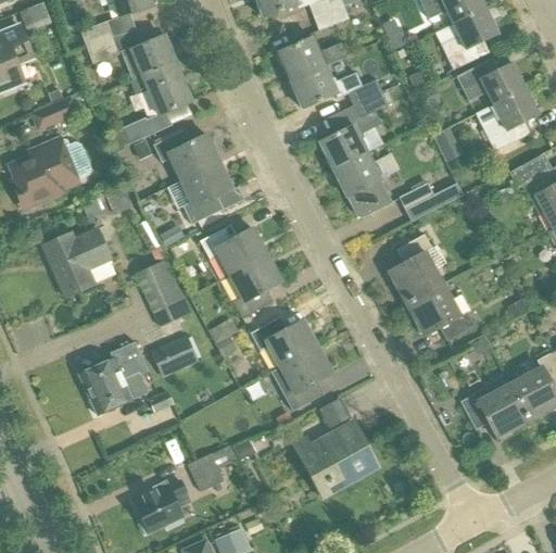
[(153,4),(152,0),(114,0),(119,15),(153,4)]
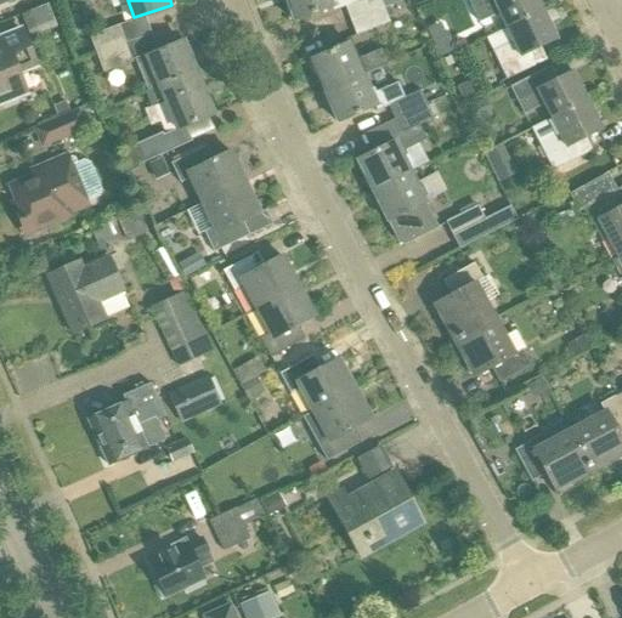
[(352,17),(383,5),(380,0),(288,0),(295,17),(334,4),(335,7),(348,4),(352,17)]
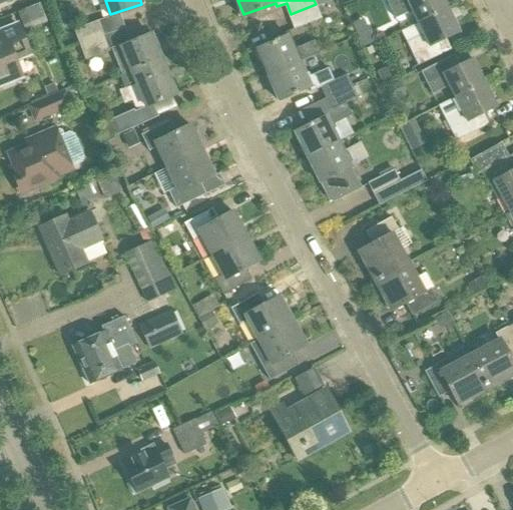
[(418,20),(449,6),(446,0),(387,0),(395,16),(412,8),(418,20)]
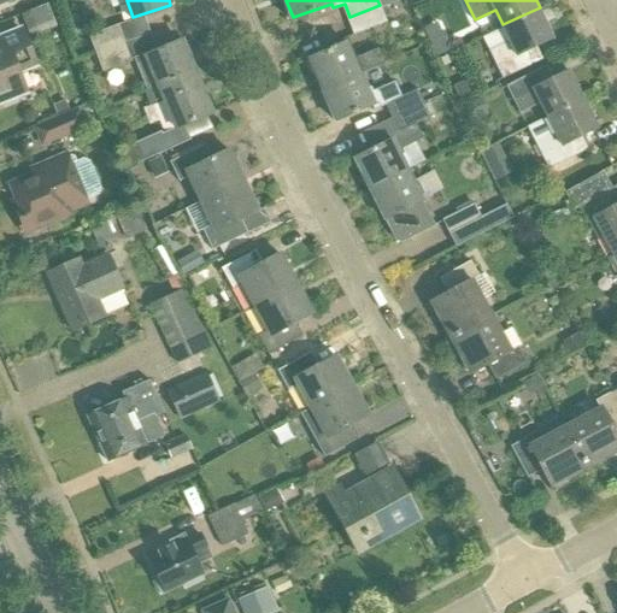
[(29,35),(57,24),(47,1),(21,12),(29,35)]
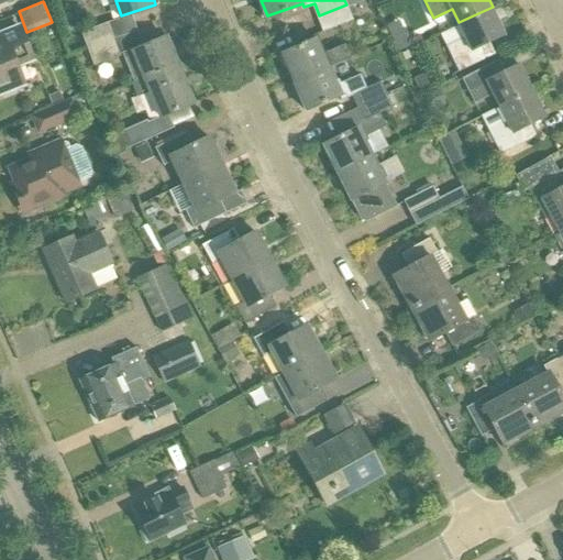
[(346,4),(319,15),(323,28),(352,18),(346,4)]
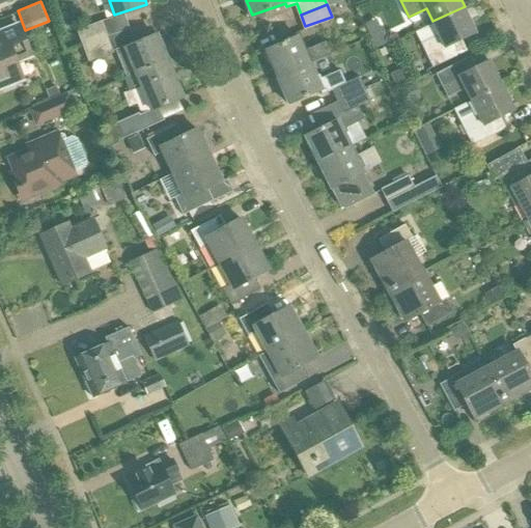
[(465,6),(432,21),(439,33),(420,42),(431,65),(457,53),(451,42),(476,30),(465,6)]
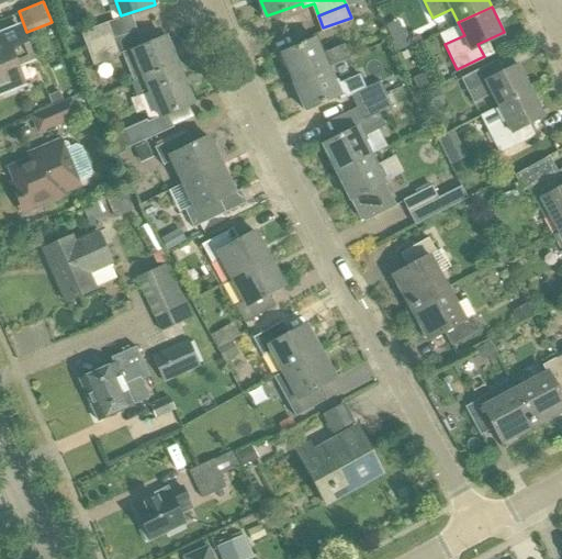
[(87,46),(113,36),(107,20),(80,31),(87,46)]
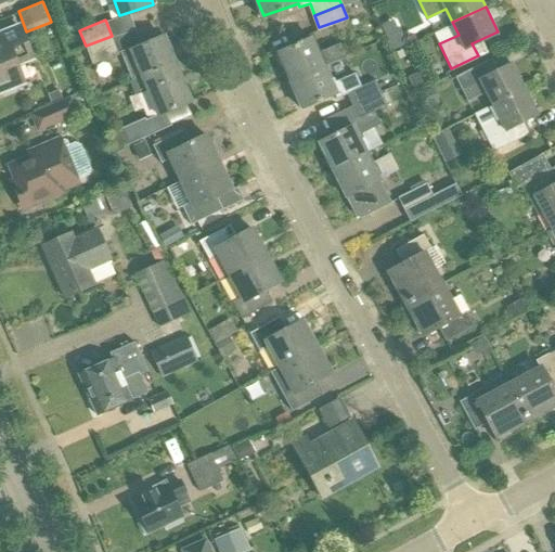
[(0,88),(22,79),(15,63),(33,55),(20,24),(0,30),(0,88)]
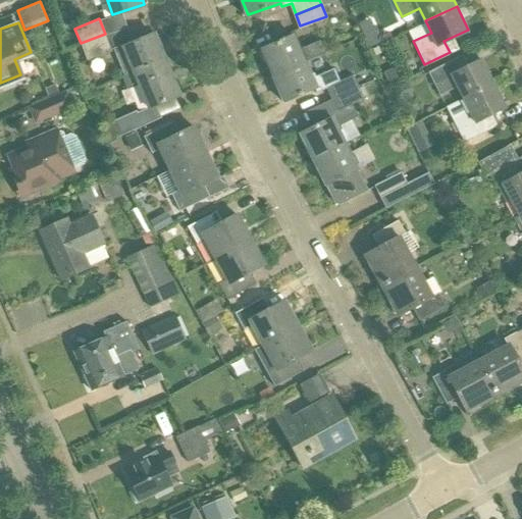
[(156,73),(169,67),(155,32),(124,44),(124,43),(113,47),(123,73),(150,62),(156,73)]
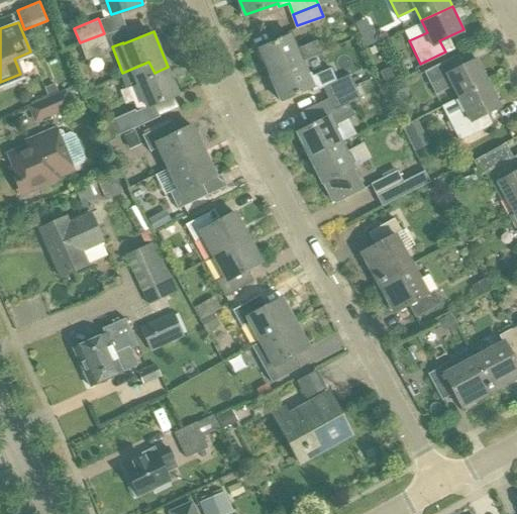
[(374,31),(362,37),(366,44),(377,39),(374,31)]
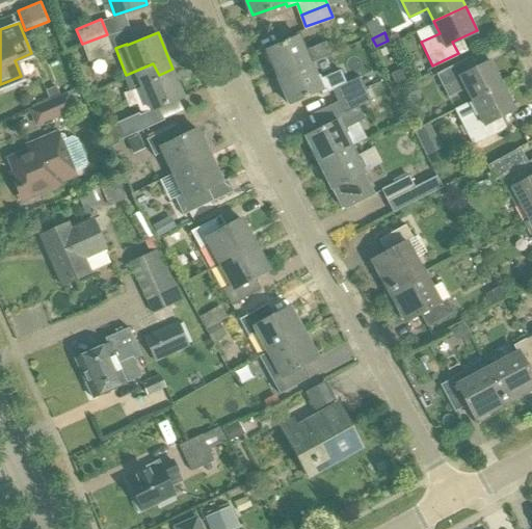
[(278,75),(312,60),(330,52),(325,40),(307,48),(300,33),(267,48),(278,75)]
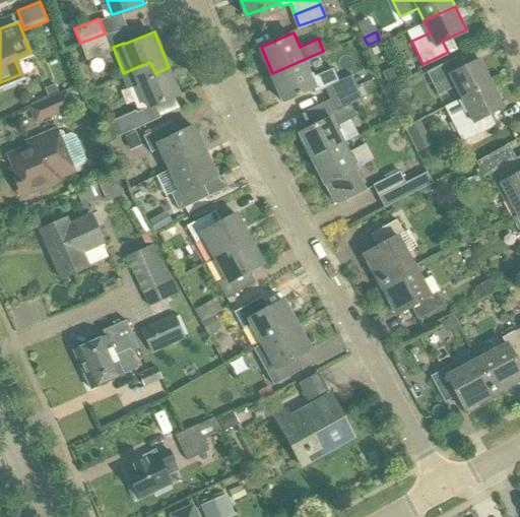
[(105,34),(80,43),(85,59),(111,50),(105,34)]
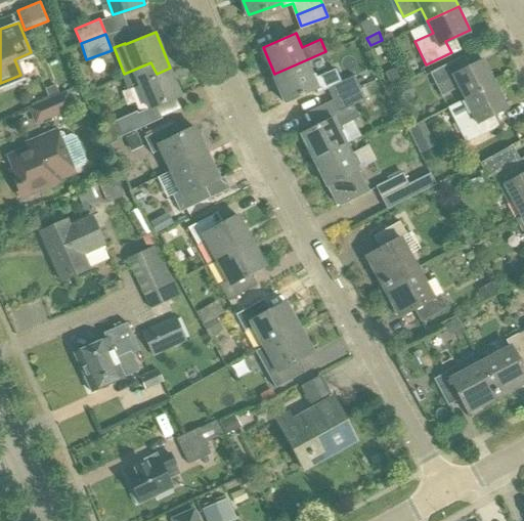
[(466,97),(496,81),(484,57),(470,64),(464,53),(429,72),(441,94),(460,85),(466,97)]
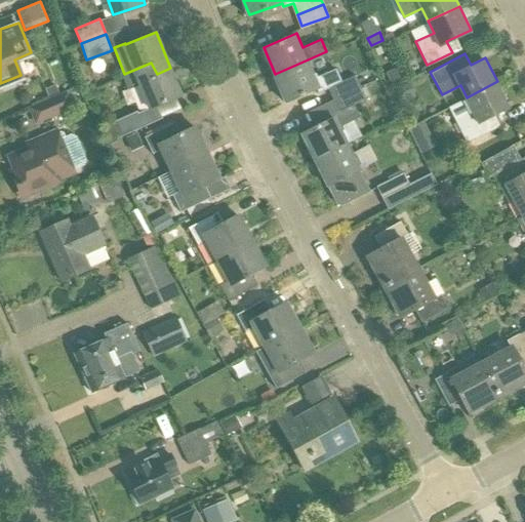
[(334,97),(360,85),(355,74),(340,81),(335,68),(315,77),(308,59),(275,74),(286,101),(317,87),(319,91),(329,86),(334,97)]
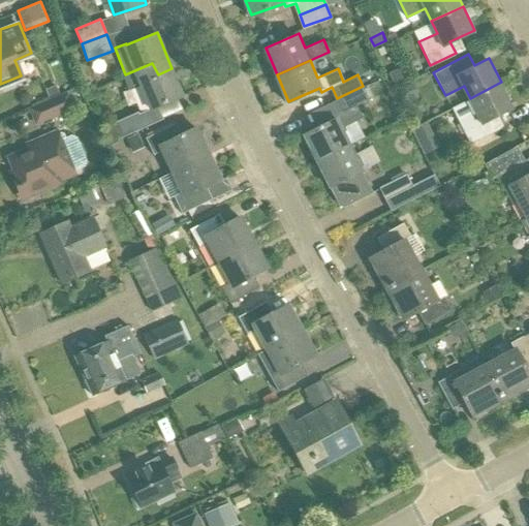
[(49,96),(60,92),(48,63),(36,67),(49,96)]
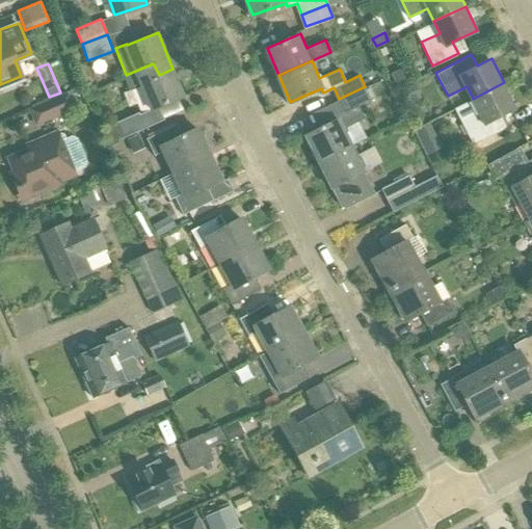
[(184,95),(173,69),(159,75),(153,63),(126,75),(126,76),(124,76),(129,89),(142,84),(152,107),(139,113),(138,111),(113,123),(114,124),(105,128),(111,141),(163,118),(158,106),(184,95)]
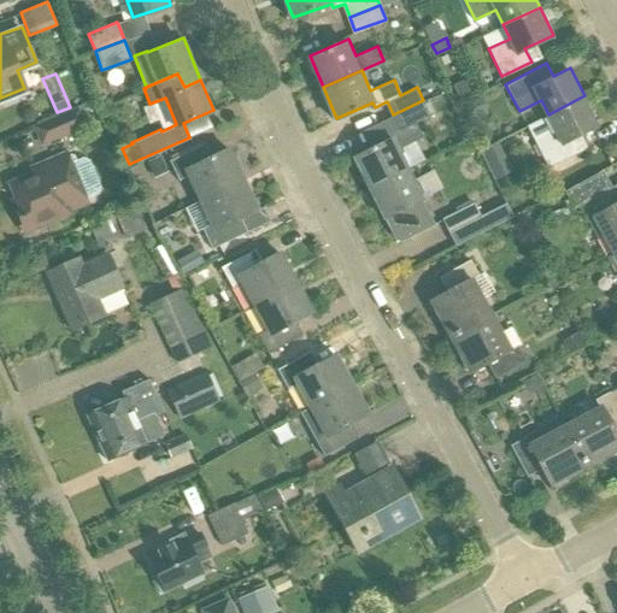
[(458,98),(476,90),(470,77),(452,84),(458,98)]
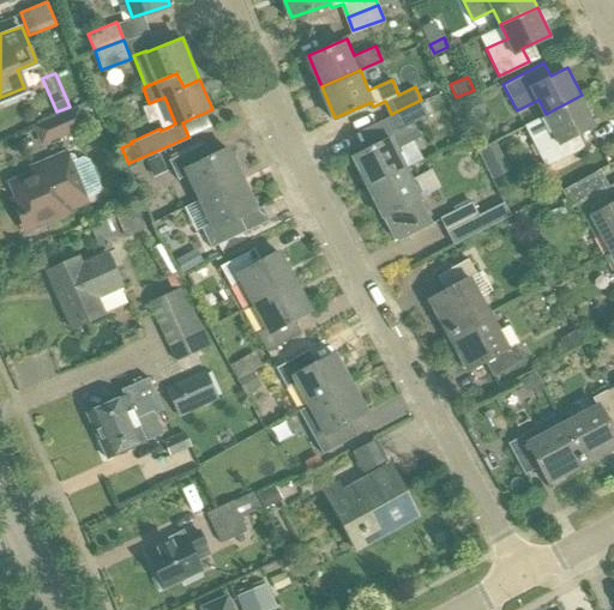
[(582,95),(546,114),(524,125),(530,139),(531,139),(545,164),(575,150),(567,137),(595,124),(582,95)]
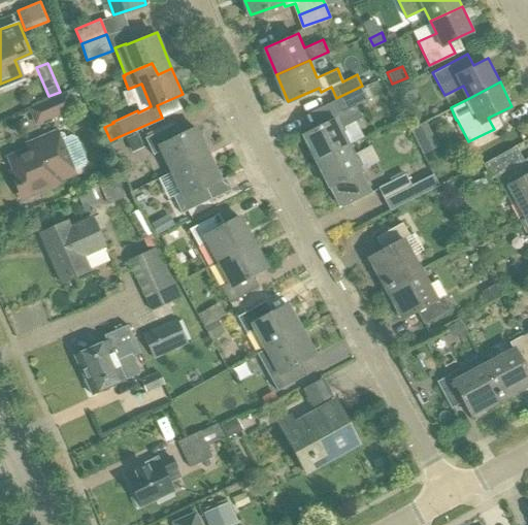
[(317,159),(349,142),(340,126),(361,116),(356,104),(367,98),(362,86),(336,98),(342,109),(333,113),(335,118),(304,133),(317,159)]
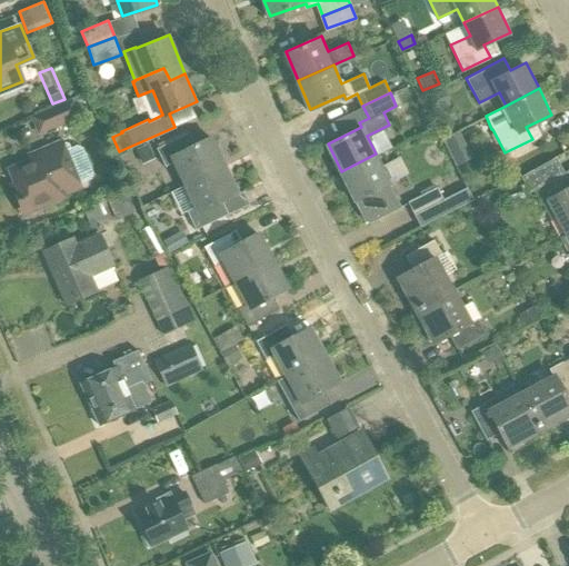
[(37,135),(81,117),(72,97),(29,115),(37,135)]
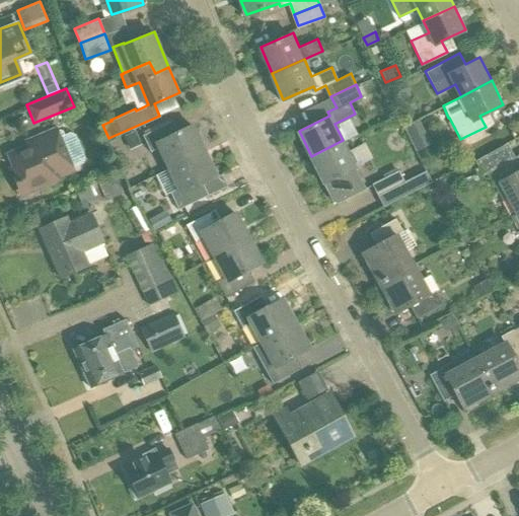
[(169,166),(206,148),(194,123),(177,131),(171,120),(142,134),(150,150),(159,146),(169,166)]
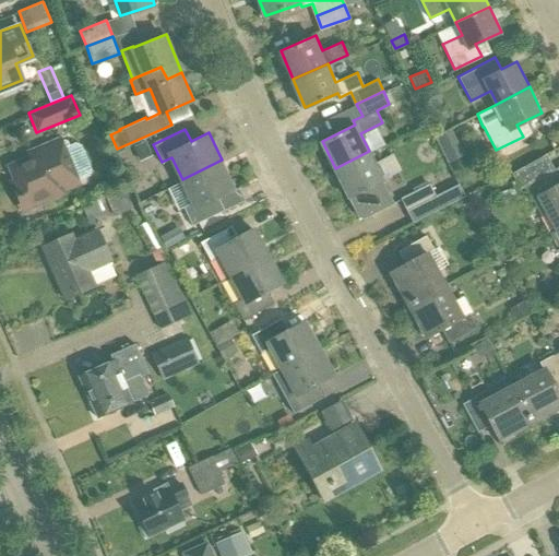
[(24,205),(78,182),(59,139),(34,150),(36,156),(11,167),(18,182),(15,184),(24,205)]
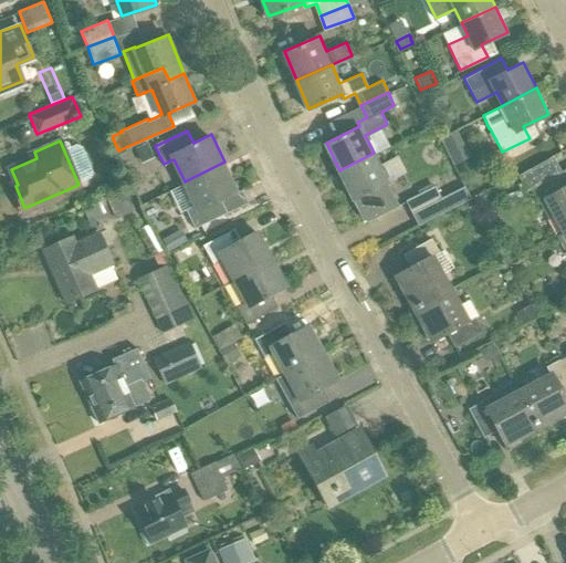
[(374,153),(339,170),(354,198),(355,198),(364,217),(369,219),(399,204),(374,153)]
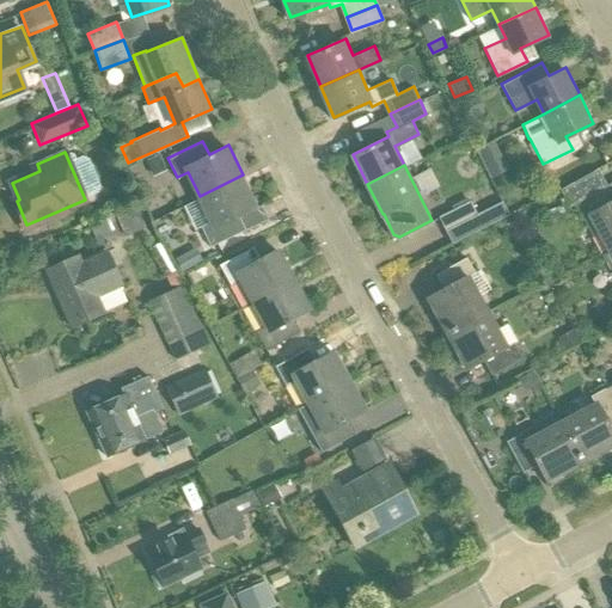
[(609,249),(611,246),(611,197),(598,172),(564,191),(580,219),(589,214),(609,249)]
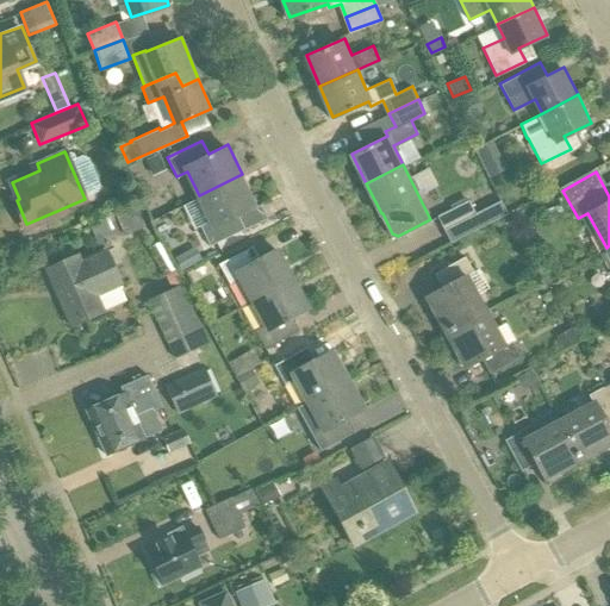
[(242,174),(199,195),(211,219),(200,225),(210,245),(244,229),(237,214),(256,205),(242,174)]
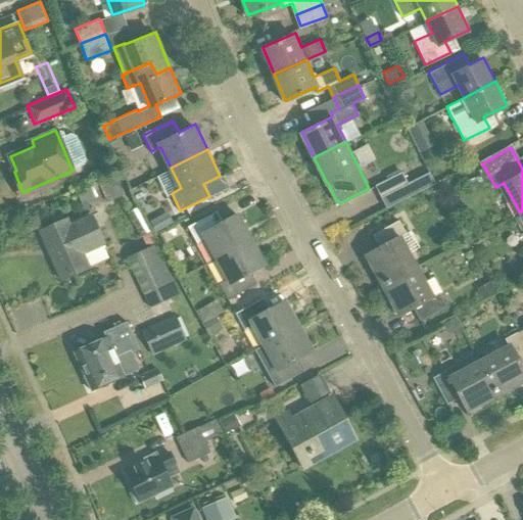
[(374,183),(381,196),(408,183),(413,193),(434,183),(428,172),(408,182),(400,170),(374,183)]
